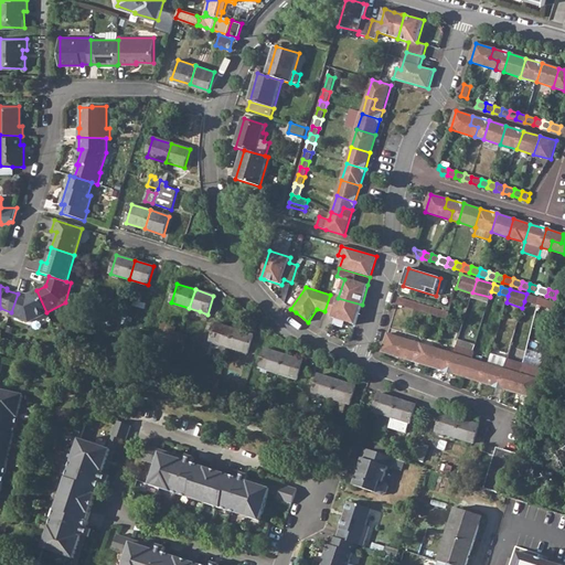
[(11,312),(10,316),(29,322),(48,313),(46,312),(36,290),(28,295),(18,291),(18,294),(11,312)]
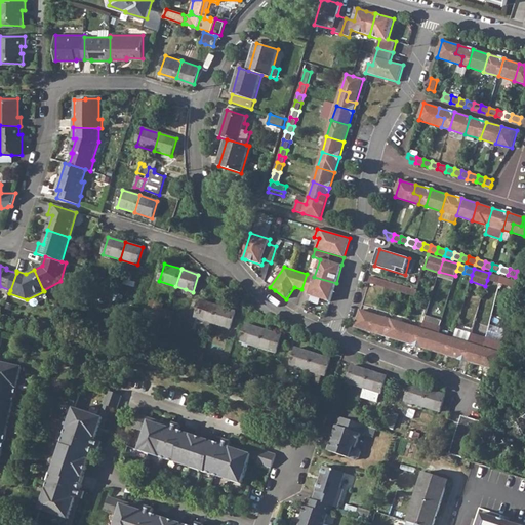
[(515,277),(524,280),(524,273),(517,271),(515,277)]
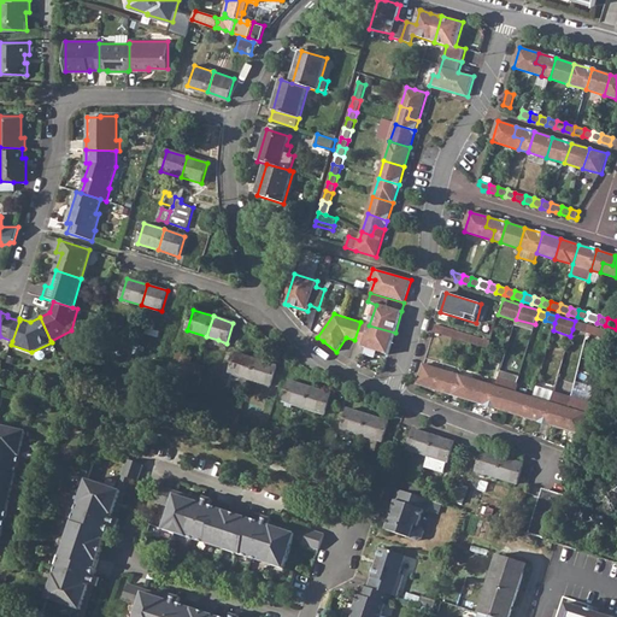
[(516,321),(515,325),(533,330),(535,324),(516,319),(516,321)]
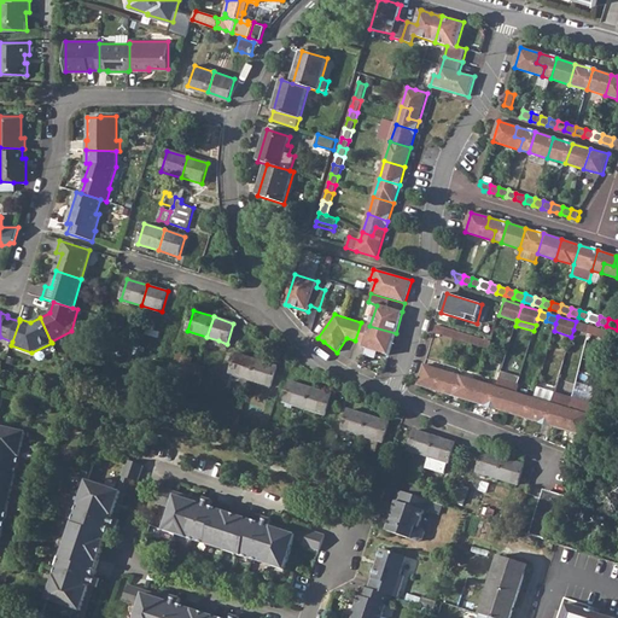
[(573,330),(594,336),(596,328),(590,326),(576,321),(573,330)]
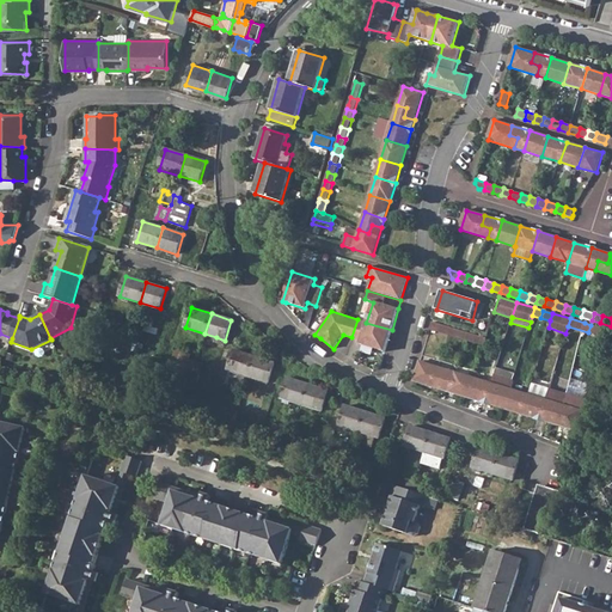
[(360,344),(385,352),(392,330),(366,323),(357,319),(352,337),(361,341),(360,344)]
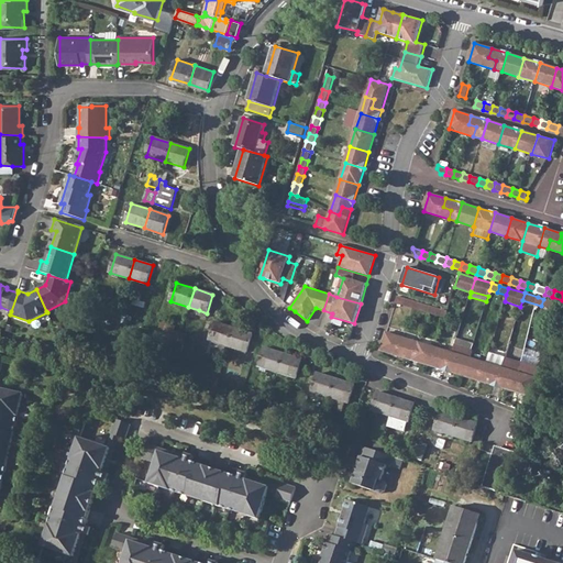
[(395,304),(404,306),(406,299),(397,297),(395,304)]
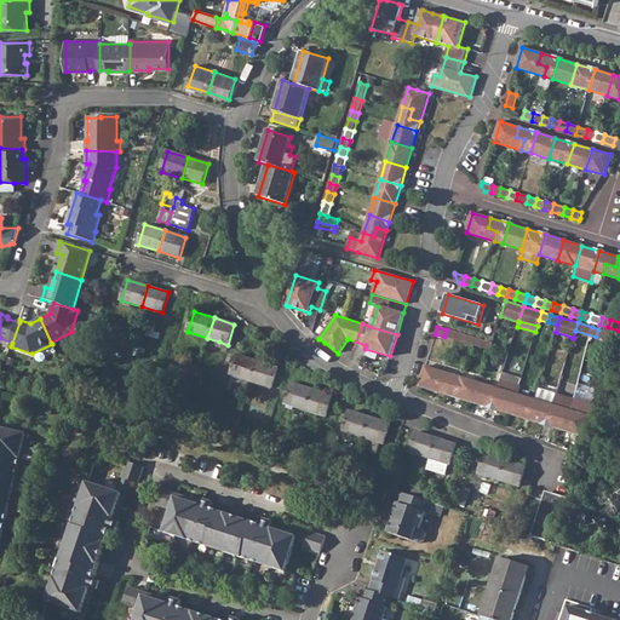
[(445,337),(454,340),(457,332),(447,329),(445,337)]
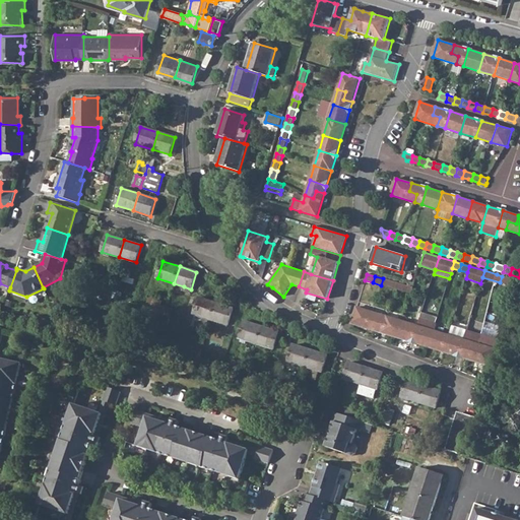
[(500,282),(518,287),(519,281),(502,276),(500,282)]
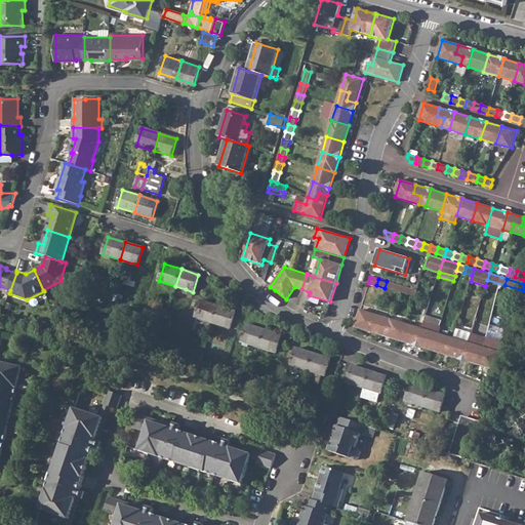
[(387,281),(385,288),(392,290),(394,283),(387,281)]
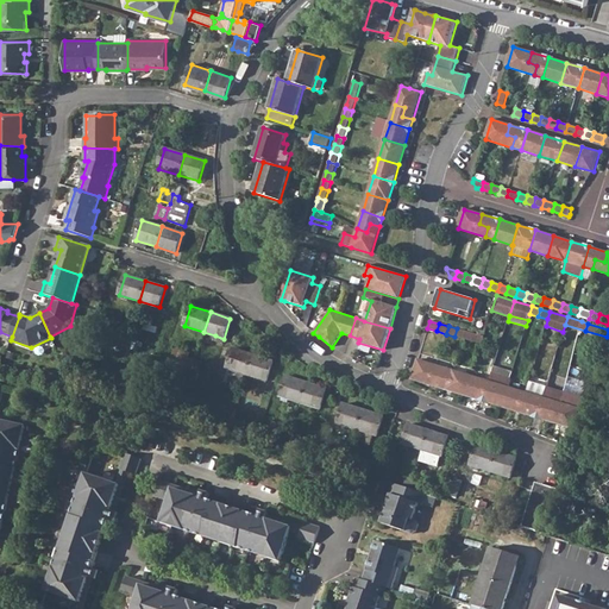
[(454,337),(464,339),(466,332),(457,328),(454,337)]
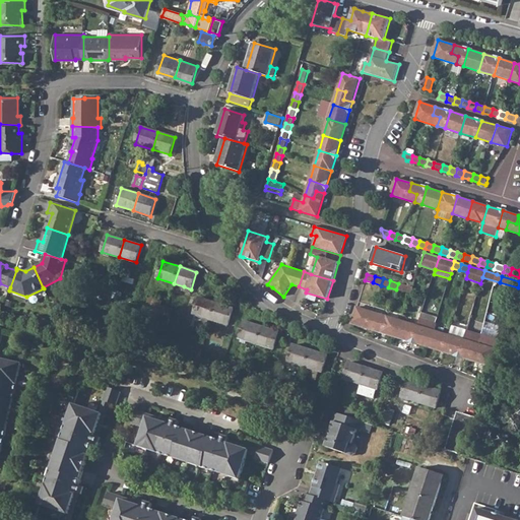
[(396,289),(403,291),(405,285),(398,283),(396,289)]
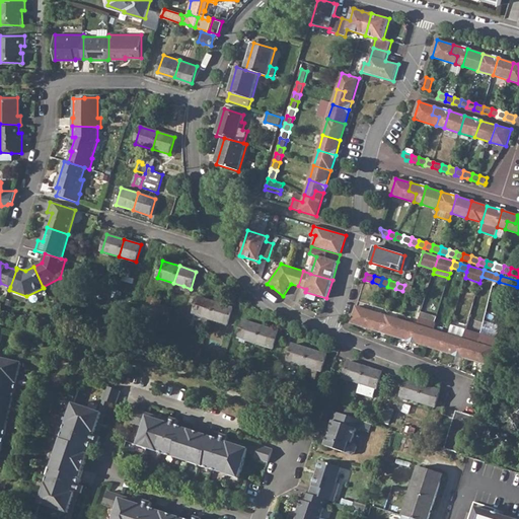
[(402,291),(411,294),(413,287),(404,285),(402,291)]
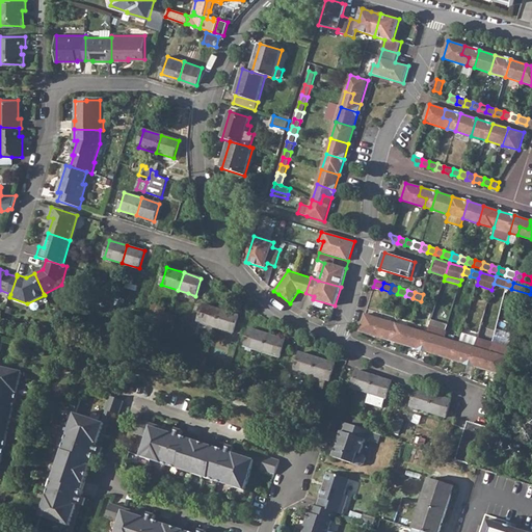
[(114,306),(118,308),(121,299),(111,296),(109,304),(114,306)]
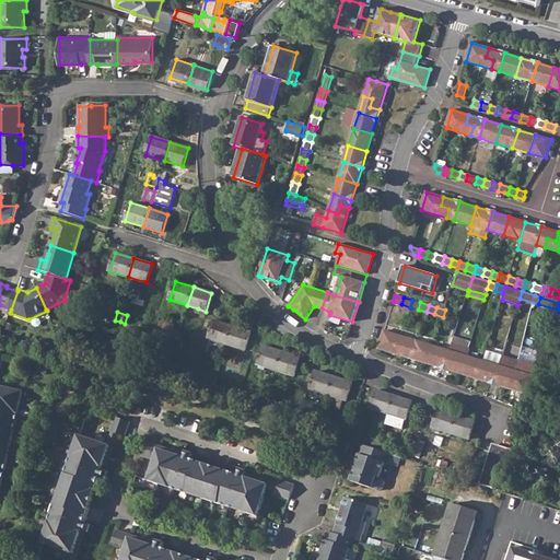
[(97,326),(117,333),(120,322),(115,321),(109,318),(101,316),(97,326)]
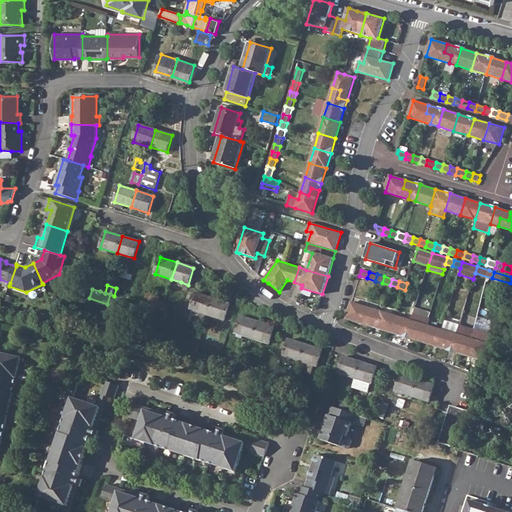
[(188,319),(204,324),(207,315),(208,315),(213,298),(196,293),(188,319)]
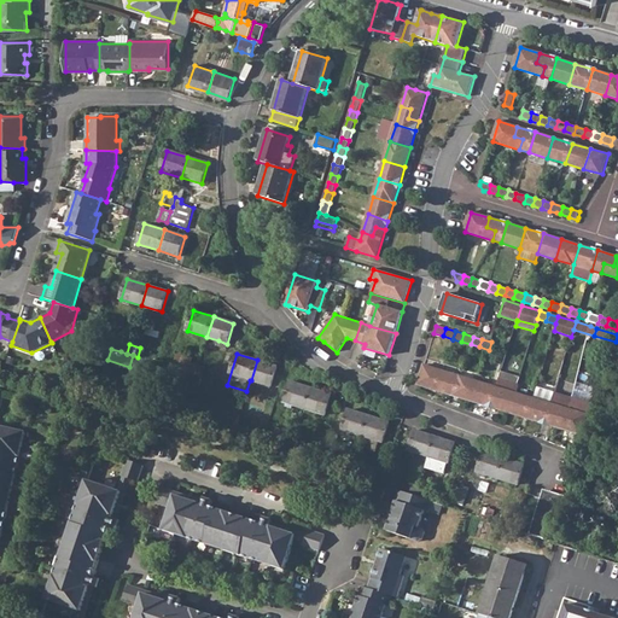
[(251,380),(270,388),(277,367),(257,360),(251,380)]
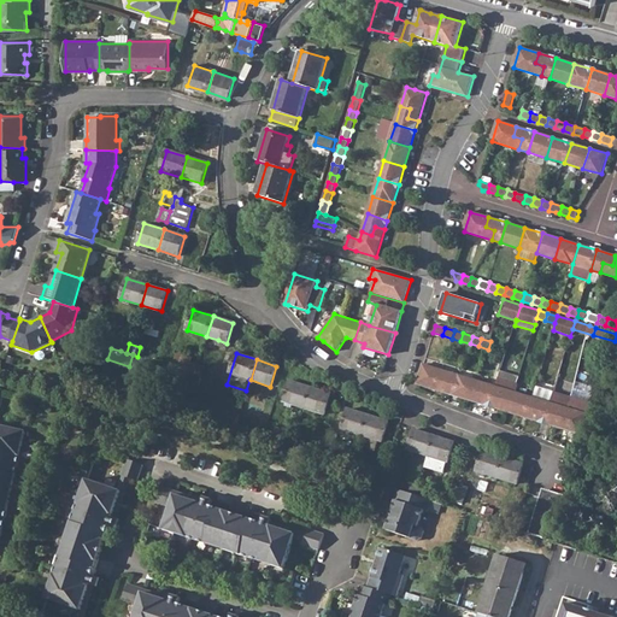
[(418,385),(445,393),(448,383),(440,380),(442,370),(424,364),(418,385)]
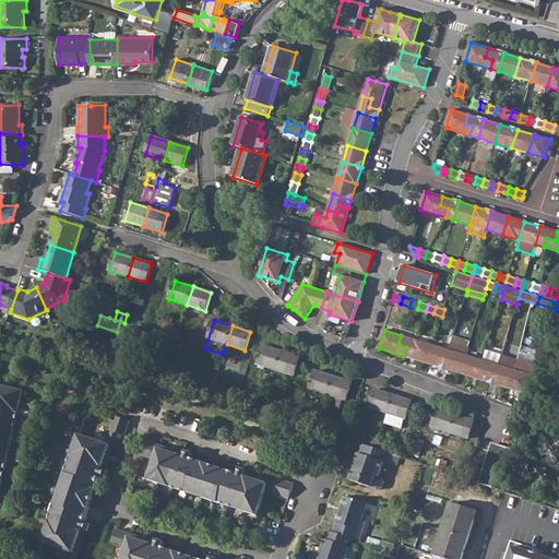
[(403,356),(412,358),(417,340),(401,335),(399,344),(406,347),(403,356)]
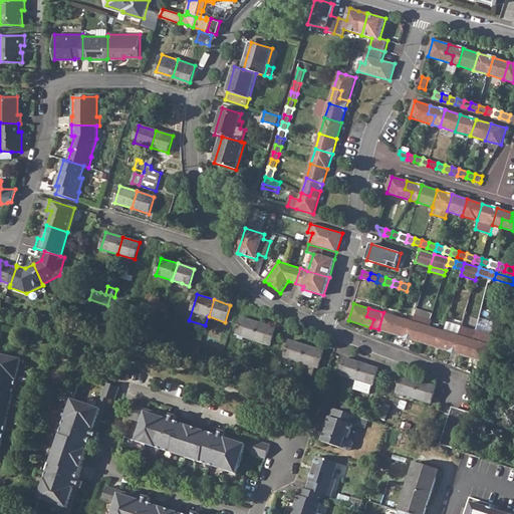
[(408,338),(424,343),(429,326),(433,314),(417,309),(414,321),(408,338)]
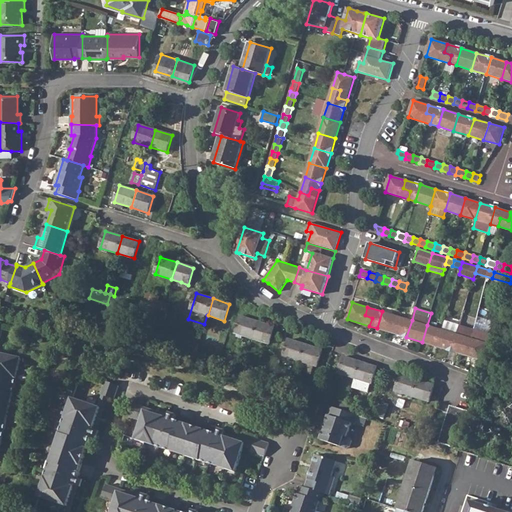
[(163,325),(167,312),(162,311),(157,324),(163,325)]
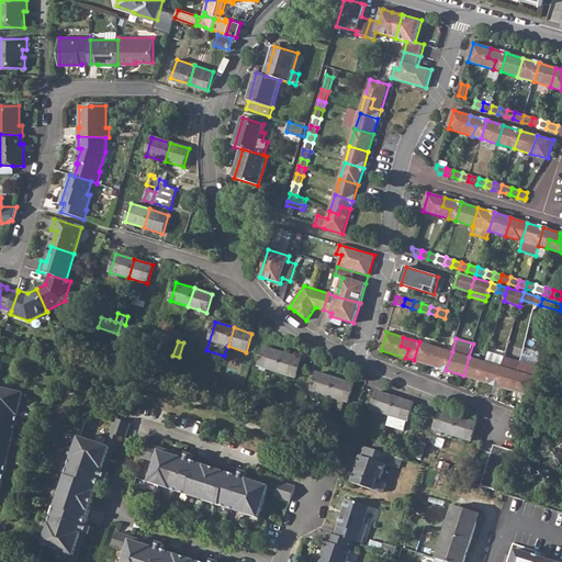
[(414,360),(431,366),(437,347),(419,341),(414,360)]
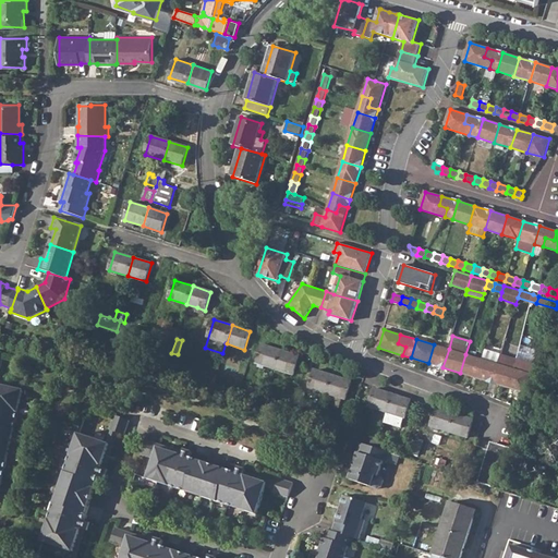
[(275,370),(280,350),(263,344),(257,363),(275,370)]
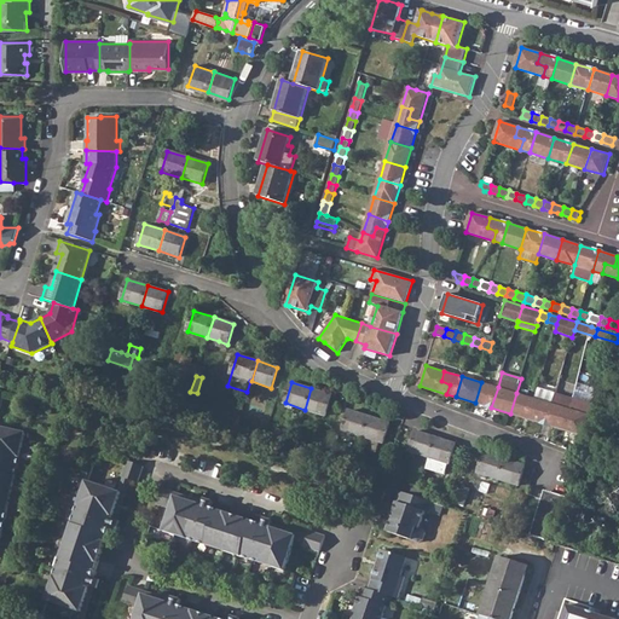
[(475,403),(491,408),(498,387),(481,382),(475,403)]
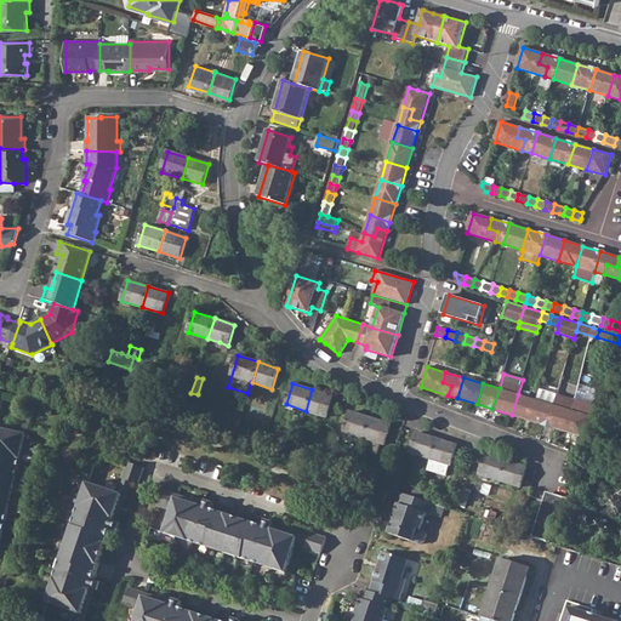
[(326,417),(334,397),(312,389),(306,411),(326,417)]
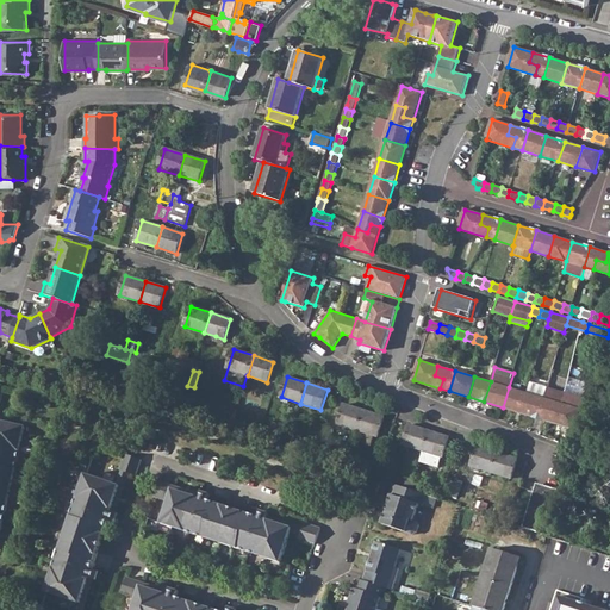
[(520,412),(537,418),(547,387),(530,383),(528,393),(527,392),(520,412)]
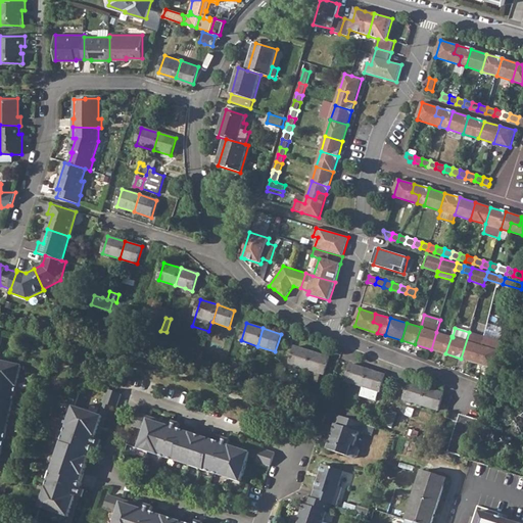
[(431,349),(445,353),(452,336),(437,332),(436,332),(431,349)]
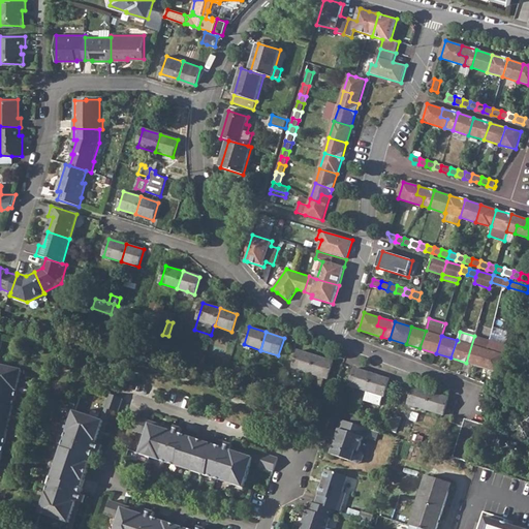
[(466,363),(475,366),(477,356),(486,359),(491,341),(474,336),(466,363)]
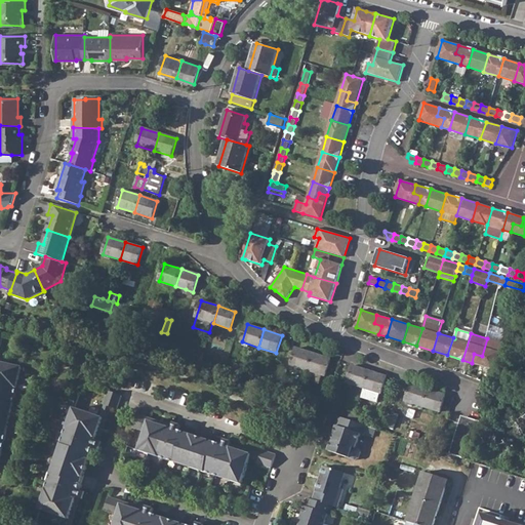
[(472,363),(494,369),(500,352),(502,342),(487,338),(482,356),(474,354),(472,363)]
